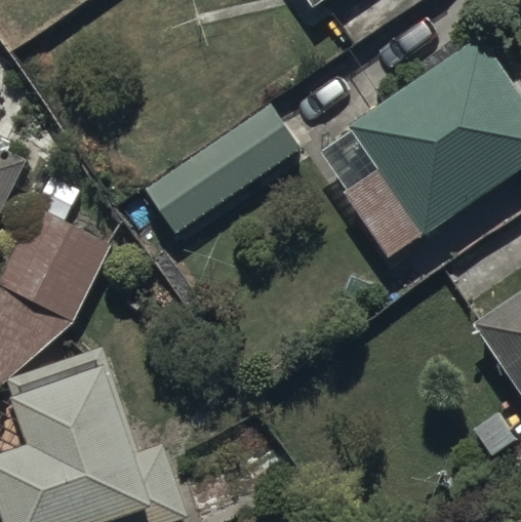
[(520,167),(520,90),(482,34),(347,127),(350,132),(322,152),(349,190),(345,193),(390,258),(520,167)]
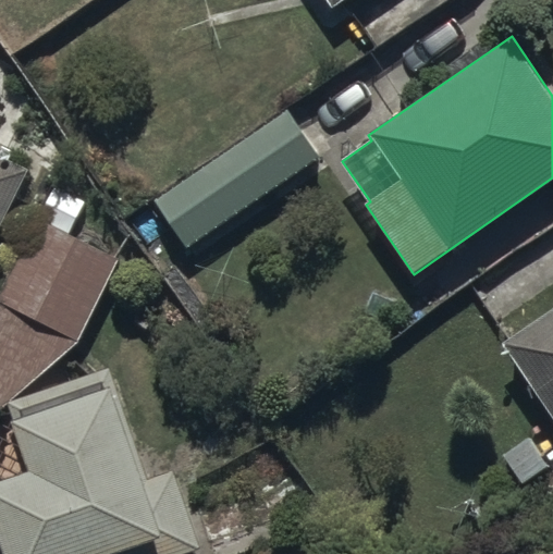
[(185,247),(317,156),(286,111),(155,202),(185,247)]
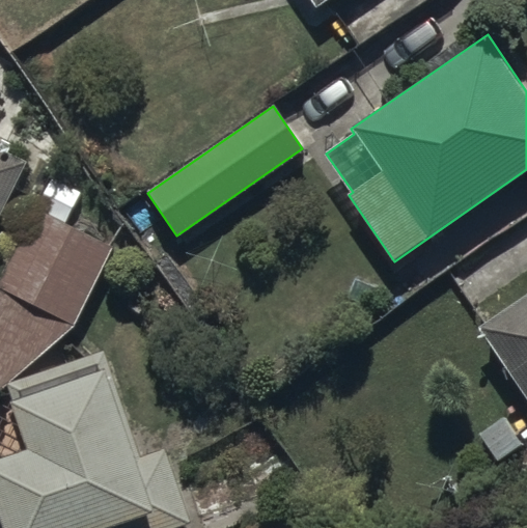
[(0,215),(26,163),(6,154),(11,143),(0,138),(0,215)]
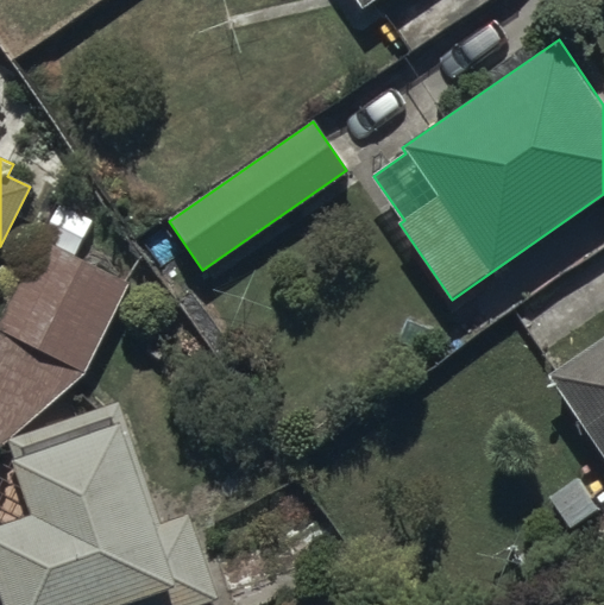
[(93,216),(55,200),(0,317),(0,445),(8,438),(79,376),(125,281),(74,256),(93,216)]
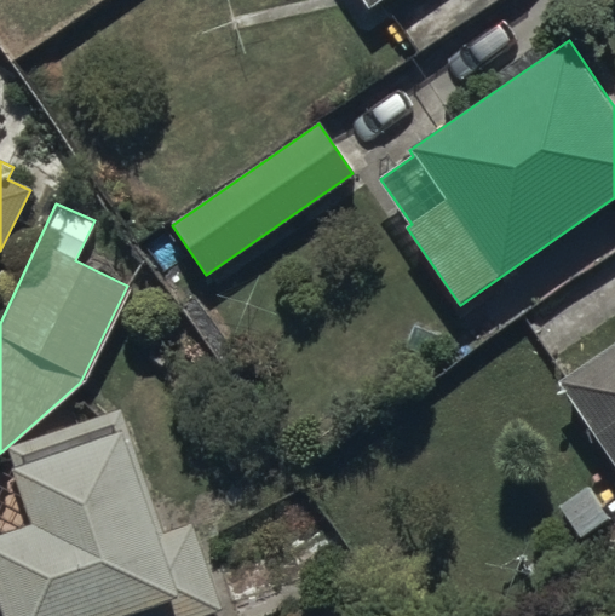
[(614,340),(559,378),(614,461),(614,340)]
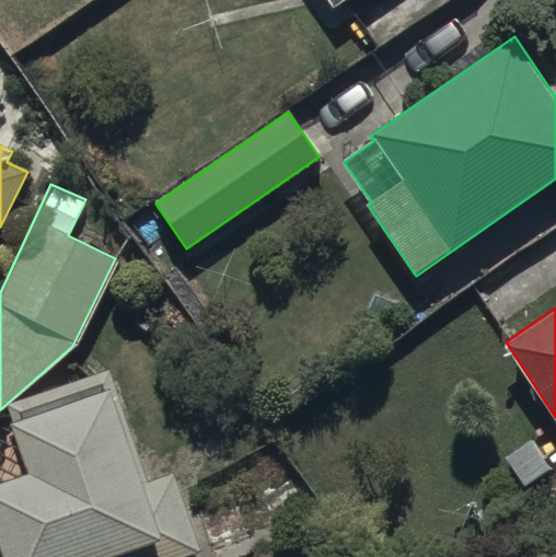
[(0,556),(190,556),(206,553),(177,468),(149,478),(112,368),(8,403),(32,473),(0,484),(0,556)]
